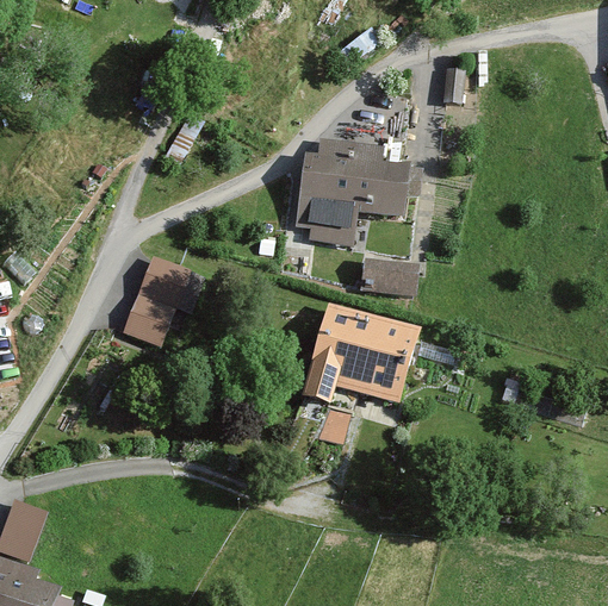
[(463,73),(445,72),(441,101),(459,104),(463,73)]
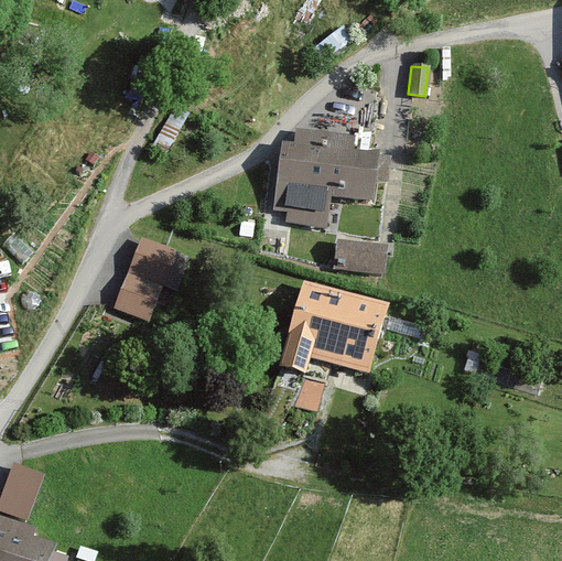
[(327,195),(370,201),(376,157),(350,153),(352,140),(296,132),(293,150),(283,149),(276,207),(290,208),(289,218),(323,223),(327,195)]
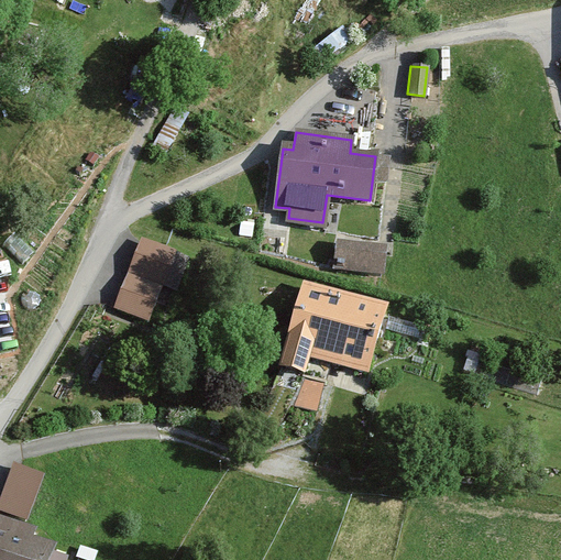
[(113,307),(146,320),(174,252),(141,239),(113,307)]
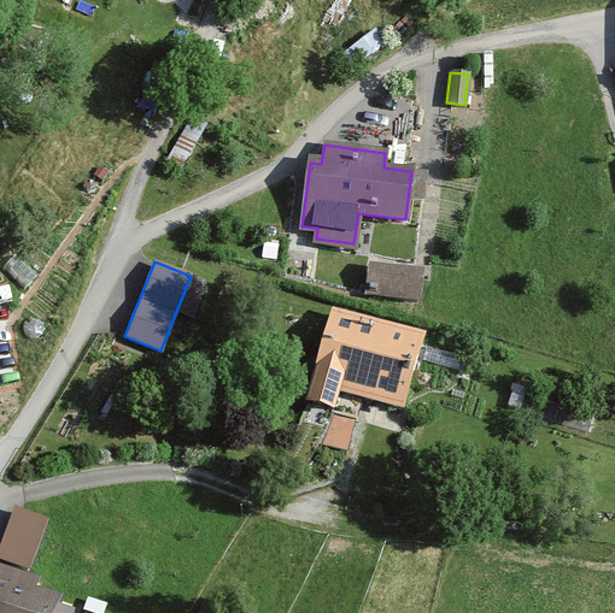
[(422,271),(367,265),(364,293),(419,299),(422,271)]
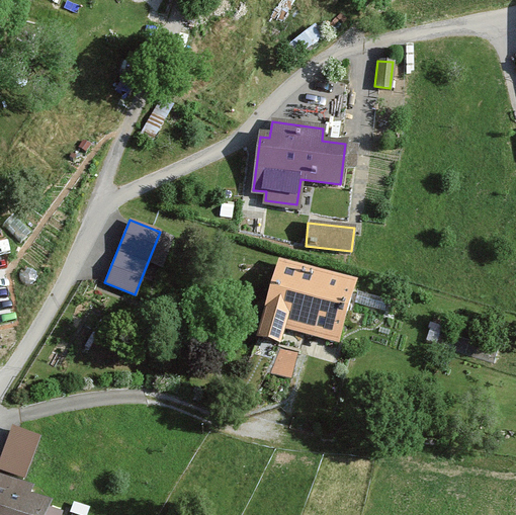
[(337,342),(352,290),(278,269),(259,338),(279,344),(284,327),(337,342)]
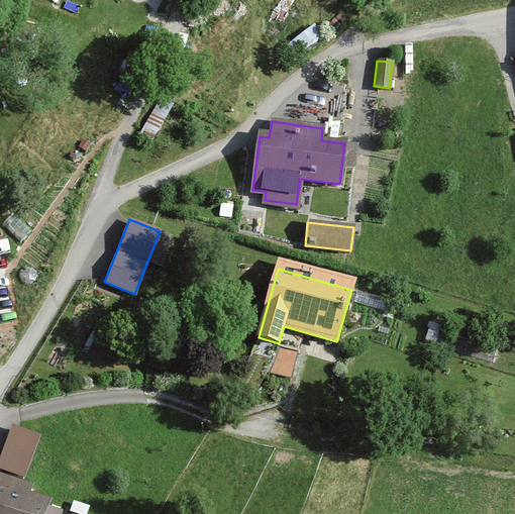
[(386,297),(356,288),(353,300),(382,308),(386,297)]
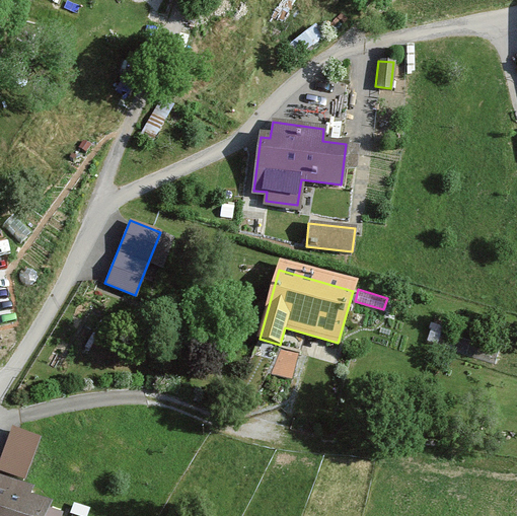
[(270,373),(274,345),(252,342),(248,370),(270,373)]
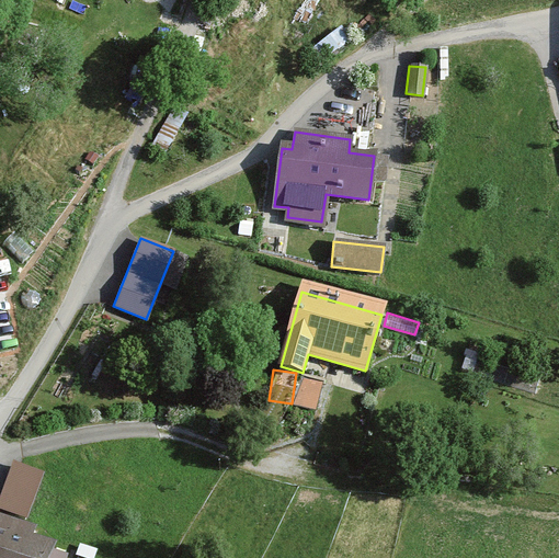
[(320,384),(301,379),(292,402),(315,408),(320,384)]
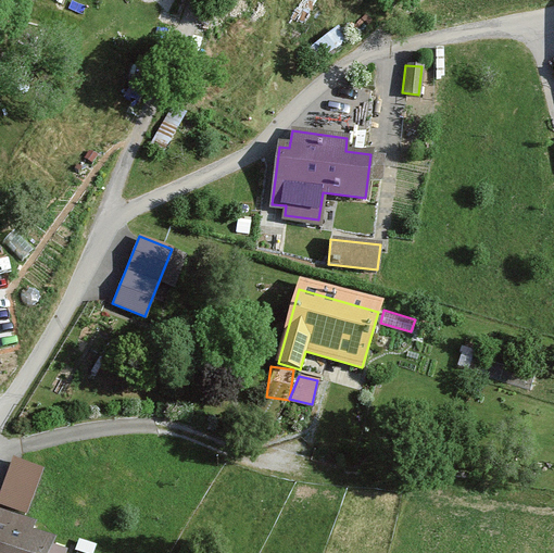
[(12,459),(0,489),(0,504),(25,514),(42,470),(12,459)]
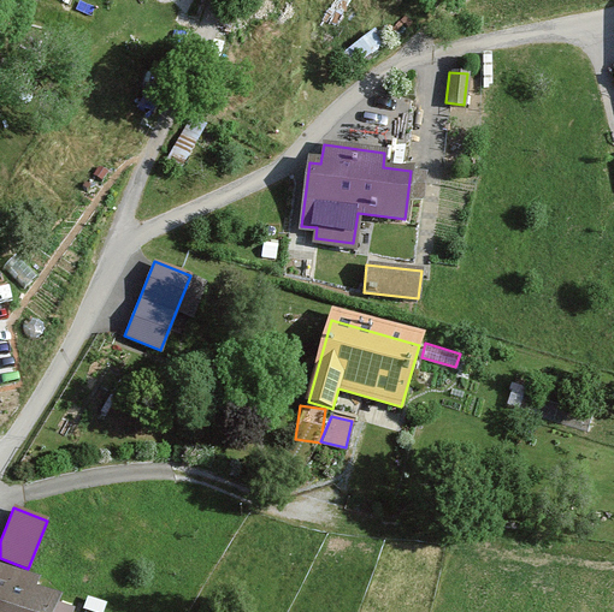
[(0,611),(53,611),(58,601),(33,592),(36,580),(0,566),(0,611)]
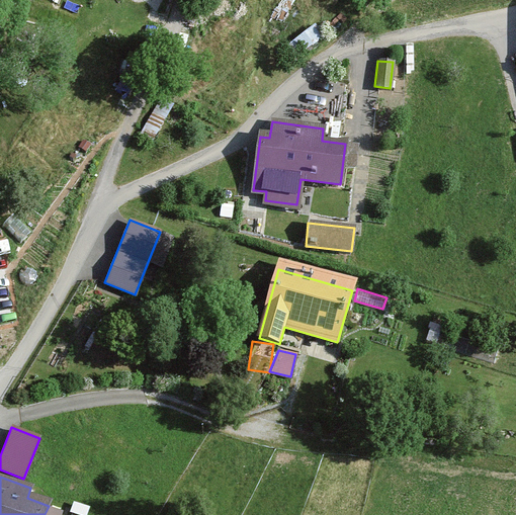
All buildings are outlined.
